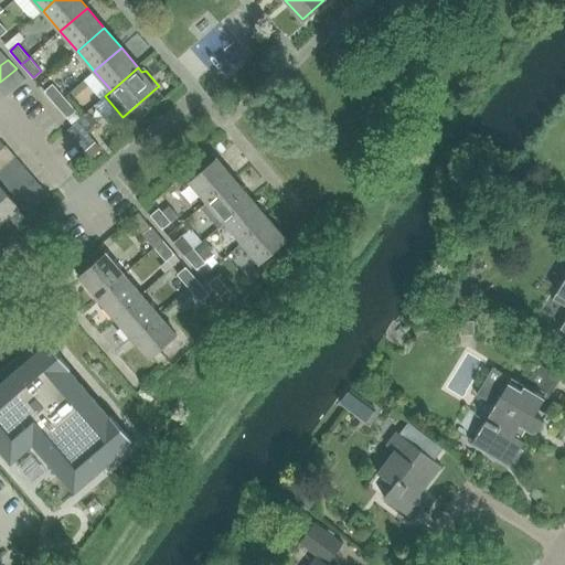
[(17,68),(0,82),(0,89),(6,96),(25,80),(17,68)]
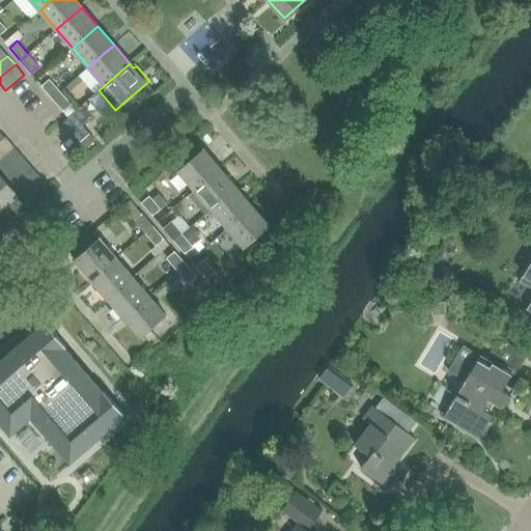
[(42,85),(52,99),(60,91),(50,79),(42,85)]
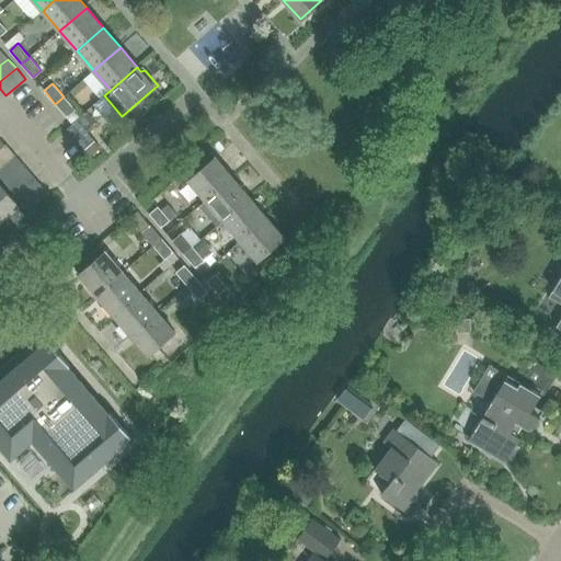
[(76,111),(64,96),(55,104),(67,117),(76,111)]
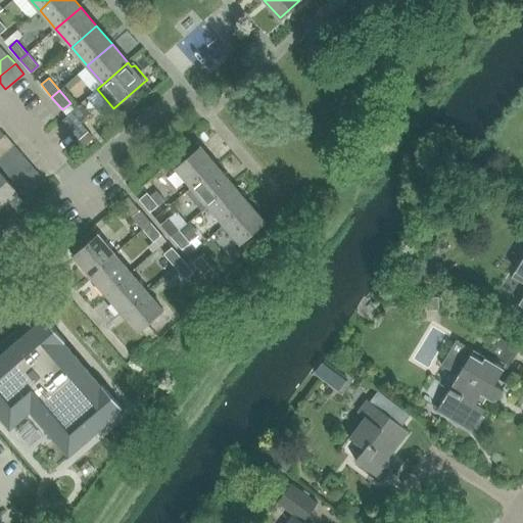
[(62,121),(70,130),(79,139),(88,131),(80,122),(89,113),(81,104),(62,121)]
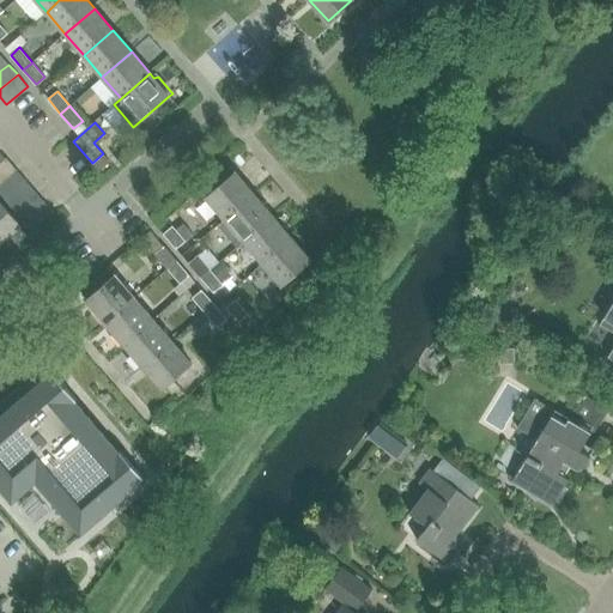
[(103,153),(92,163),(93,164),(97,169),(109,159),(104,155),(103,153)]
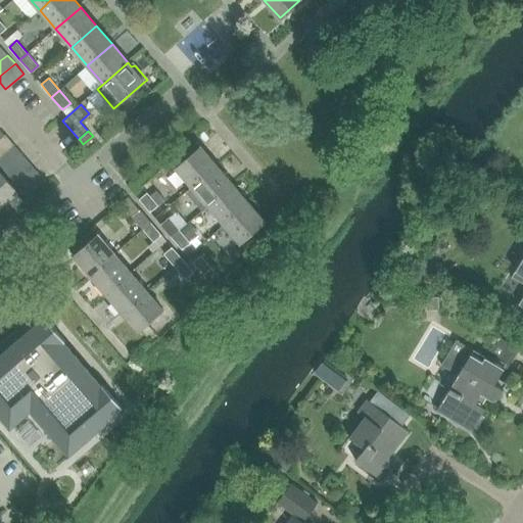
[(0,137),(0,153),(13,143),(5,134),(4,135),(0,137)]
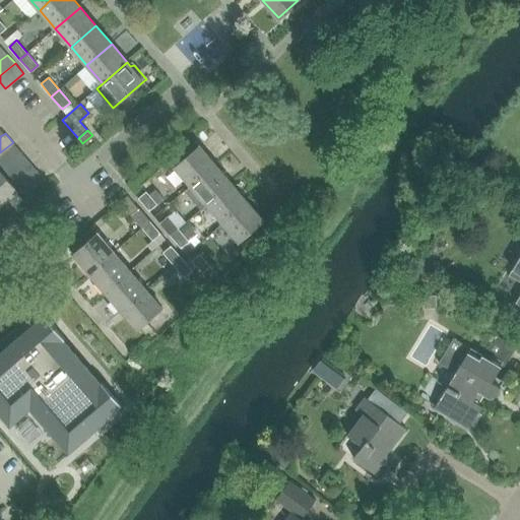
[(0,152),(0,164),(2,167),(20,151),(13,142),(0,152)]
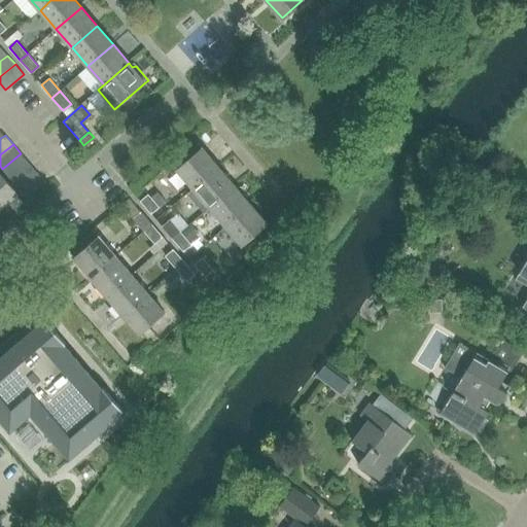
[(177,169),(194,189),(219,168),(203,148),(177,169)]
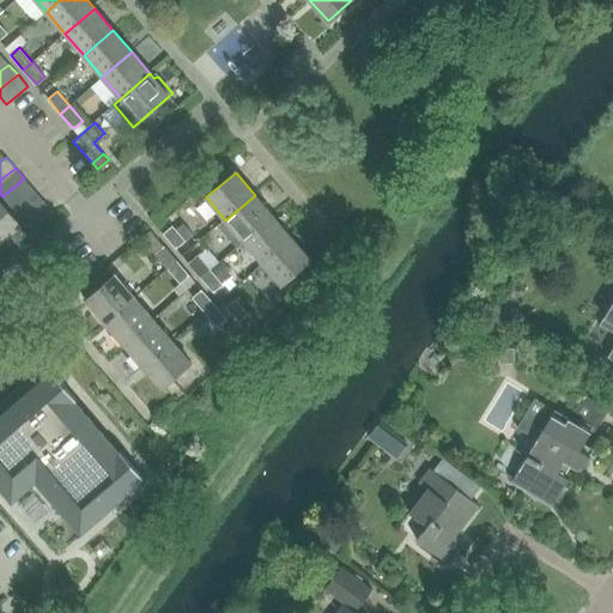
[(2,196),(12,207),(34,189),(24,178),(2,196)]
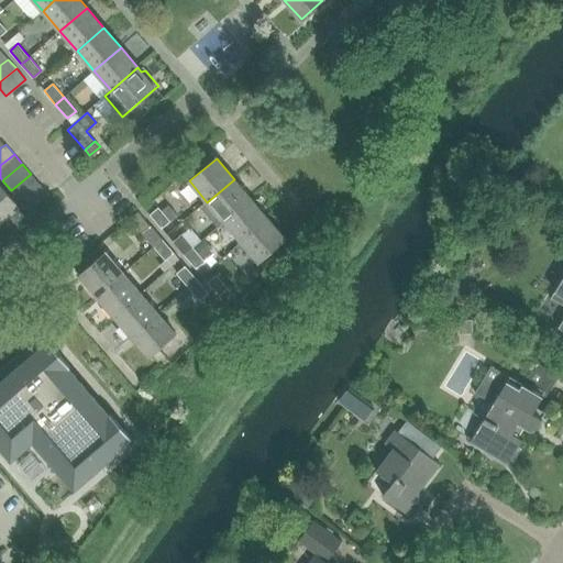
[(11,190),(20,201),(40,184),(31,174),(11,190)]
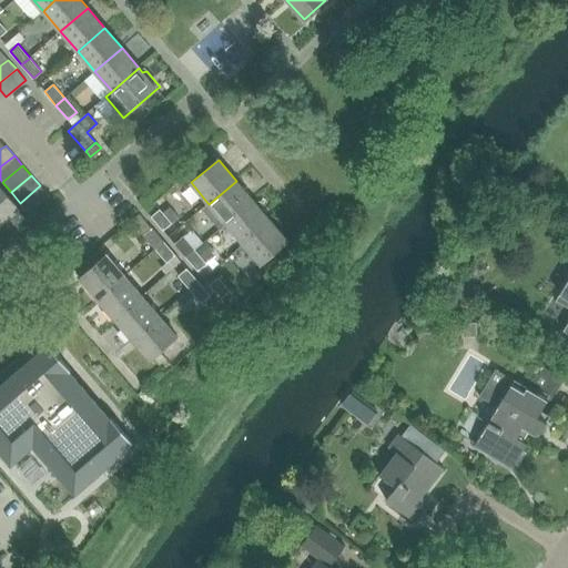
[(209,204),(202,210),(220,230),(226,224),(254,201),(236,181),(209,204)]
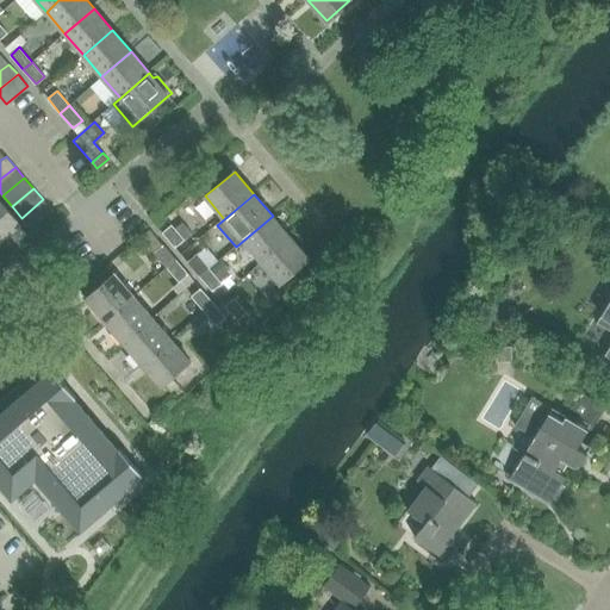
[(0,199),(0,242),(20,224),(0,199)]
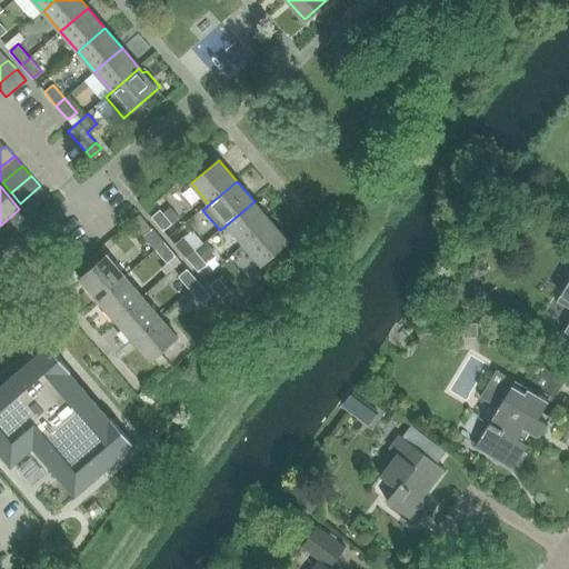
[(40,186),(20,203),(29,213),(49,196),(40,186)]
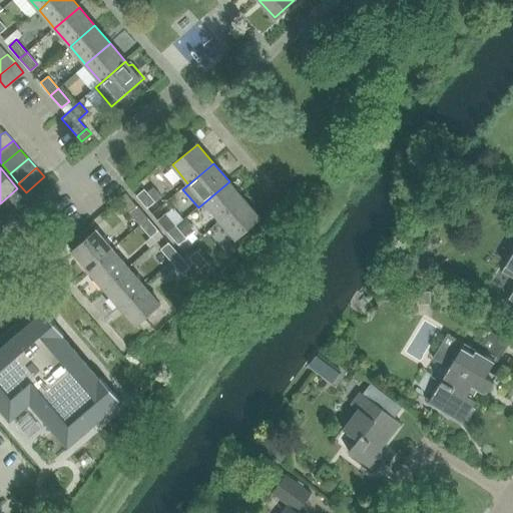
[(204,202),(219,220),(244,199),(229,181),(204,202)]
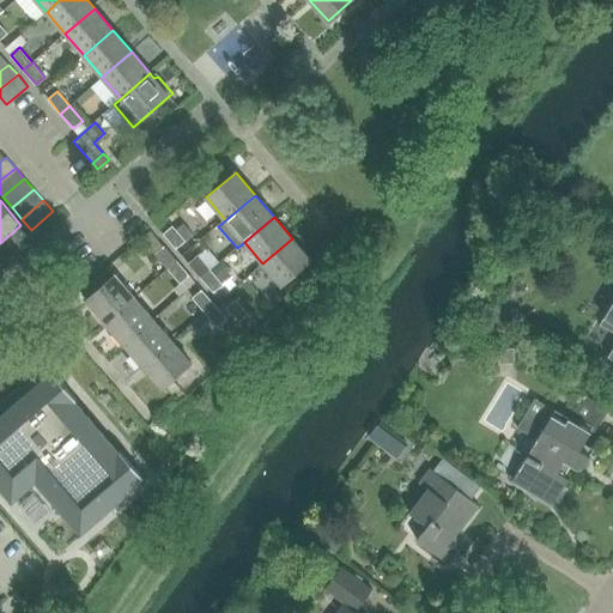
[(173,226),(163,234),(177,249),(186,242),(193,236),(183,225),(176,230),(173,226)]
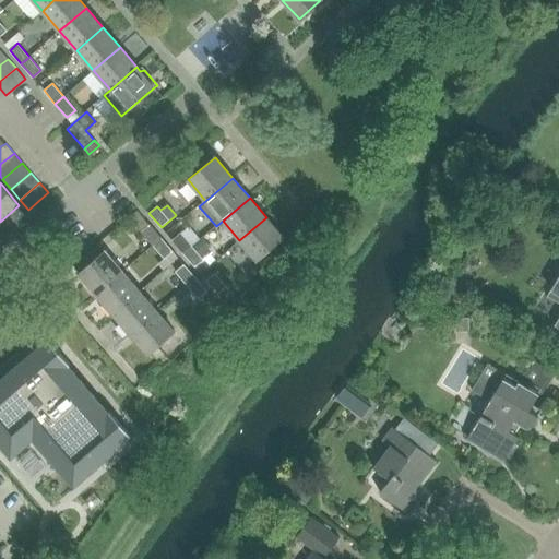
[(266,217),(239,240),(258,261),(284,237),(266,217)]
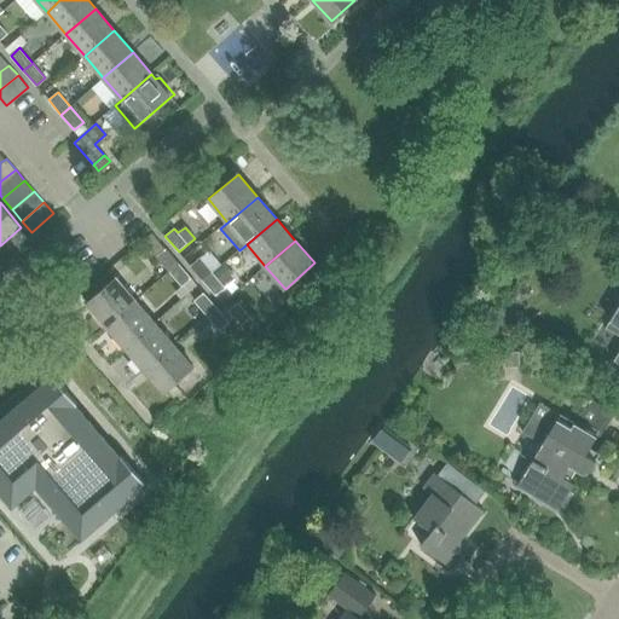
[(166,250),(157,258),(169,273),(179,265),(166,250)]
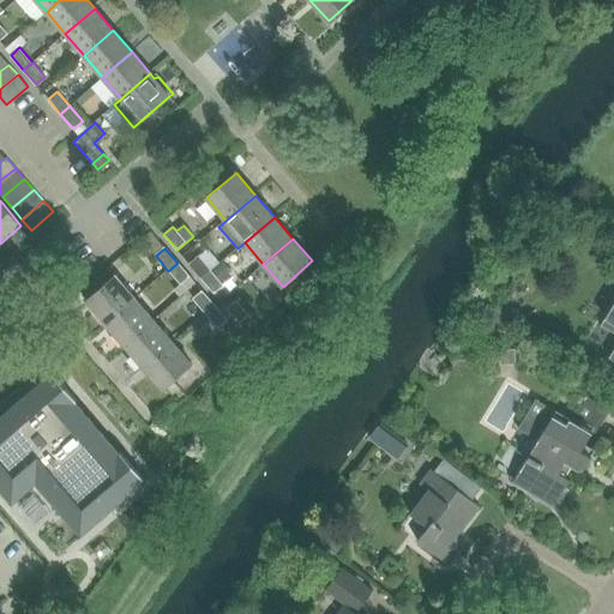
[(190,264),(202,280),(212,271),(199,257),(190,264)]
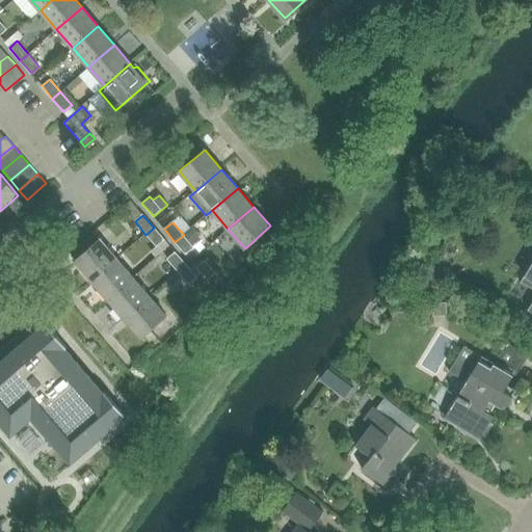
[(164,241),(154,228),(145,235),(157,247),(164,241)]
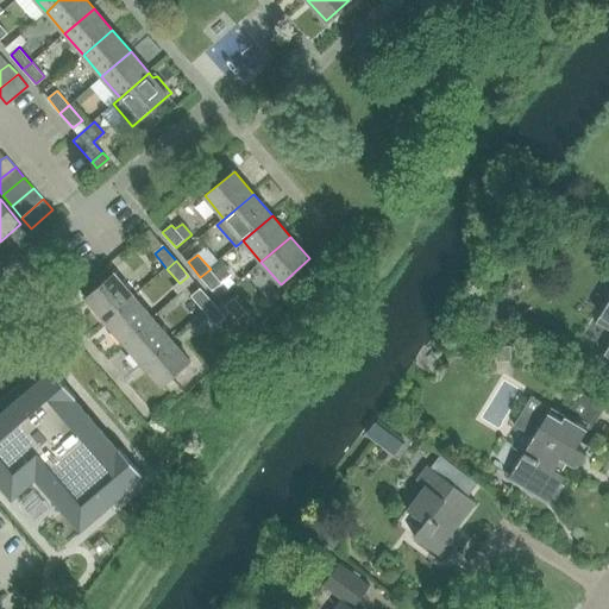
[(220,262),(211,270),(219,280),(228,271),(220,262)]
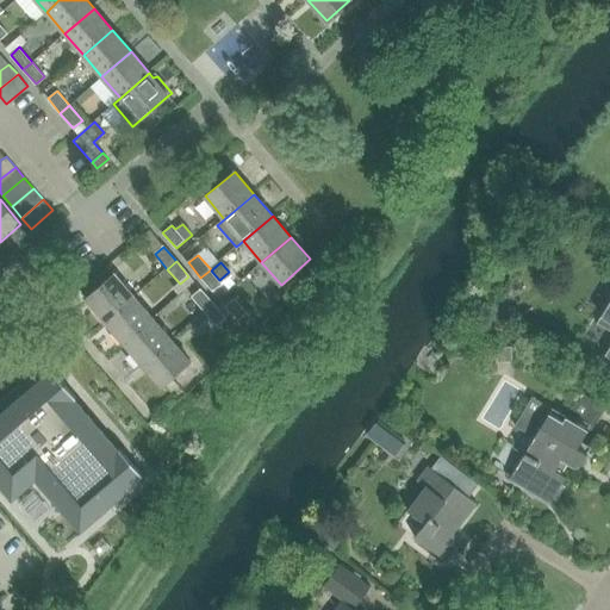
[(211,271),(211,269),(200,278),(213,292),(223,284),(219,280),(211,271)]
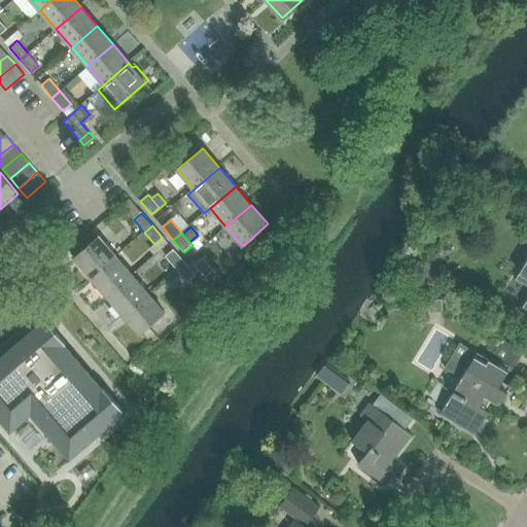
[(74,258),(91,278),(115,256),(99,237),(74,258)]
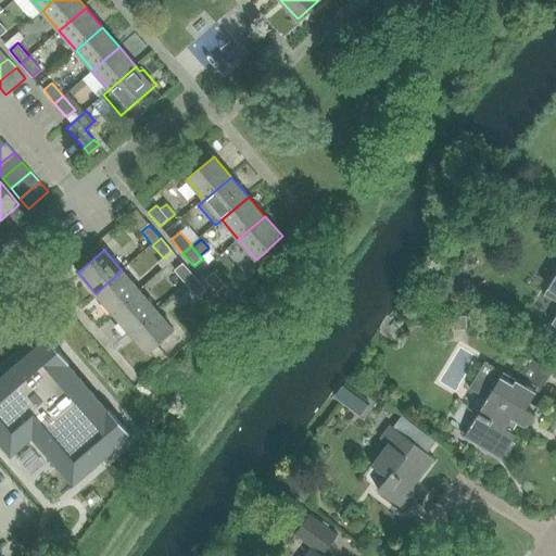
[(175,272),(187,285),(194,278),(184,265),(175,272)]
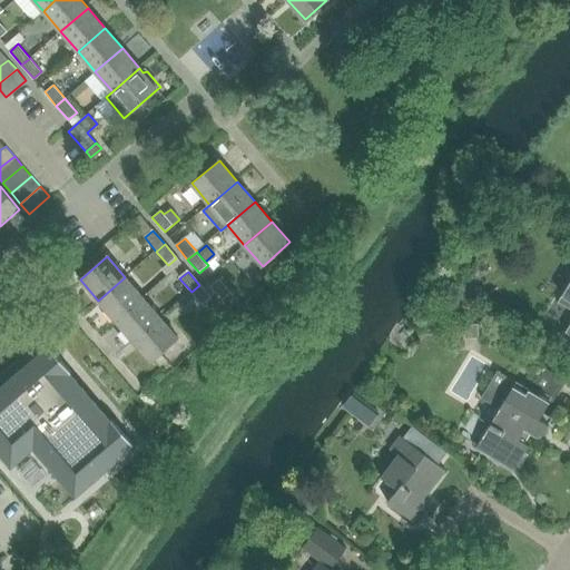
[(98,301),(115,321),(143,297),(125,277),(98,301)]
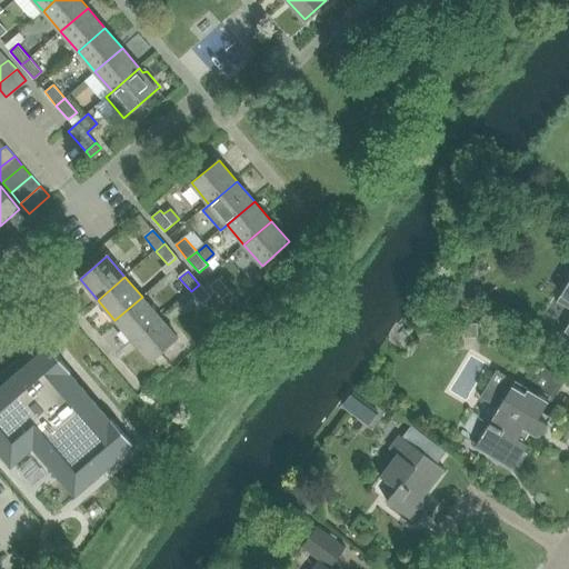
[(568,278),(559,296),(568,300),(568,320),(563,330),(568,333),(568,278)]
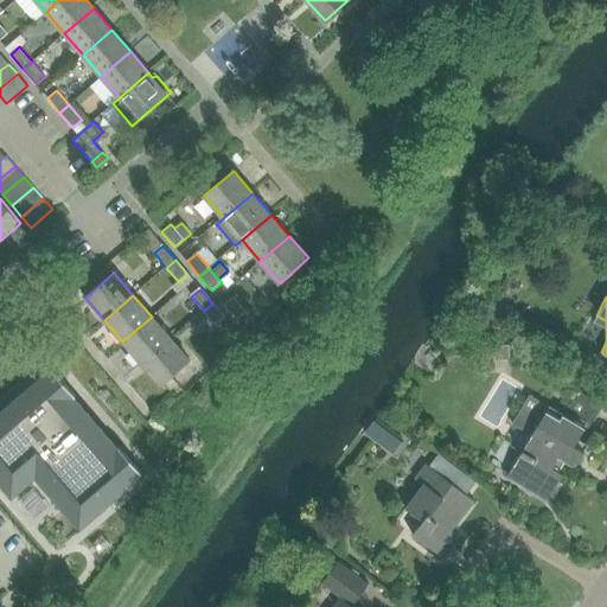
[(224,306),(237,319),(247,312),(234,298),(224,306)]
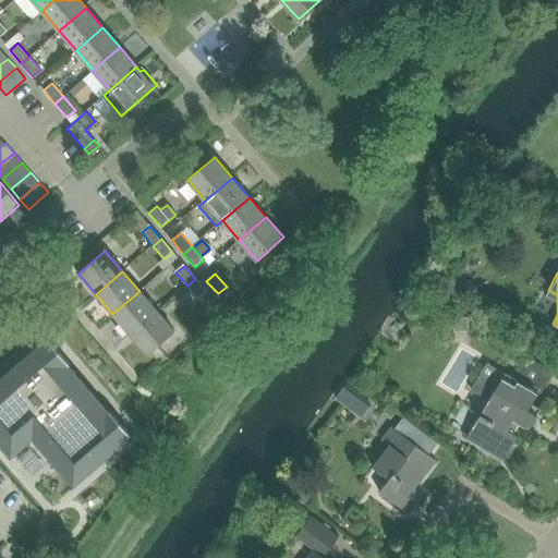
[(207,292),(195,279),(187,286),(198,300),(207,292)]
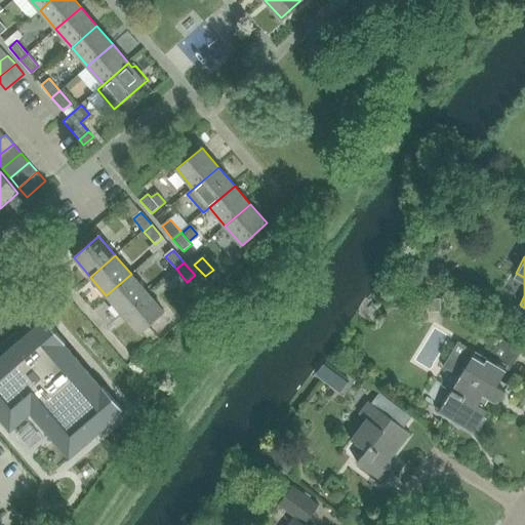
[(106,295),(122,314),(148,292),(131,274),(106,295)]
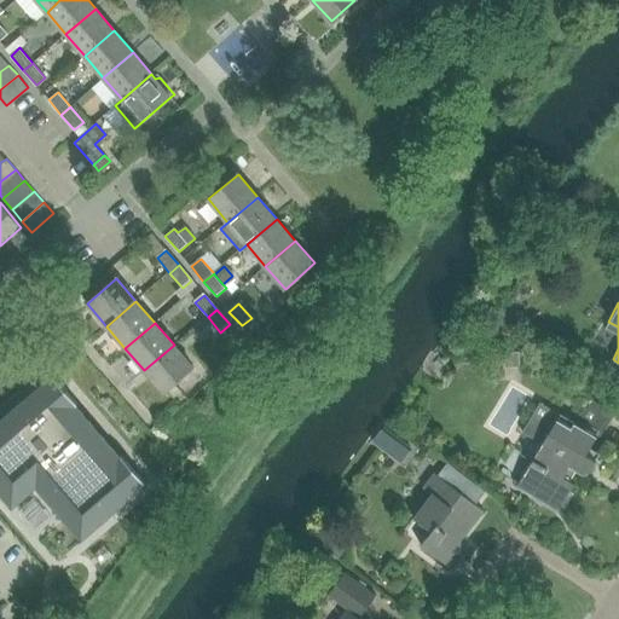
[(174,345),(144,370),(163,393),(194,368),(174,345)]
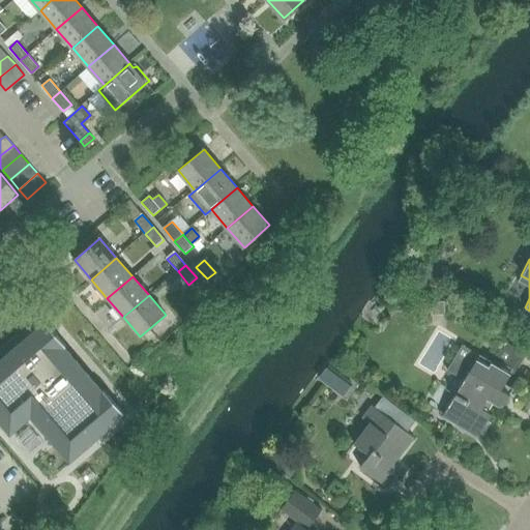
[(446,302),(429,303),(430,318),(446,317),(446,302)]
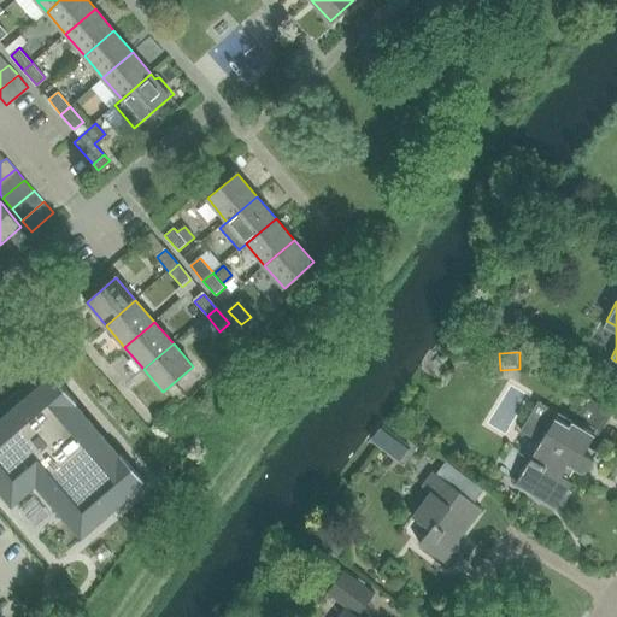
[(53,375),(0,419),(0,492),(12,505),(12,506),(36,486),(81,538),(146,482),(121,453),(119,456),(76,405),(78,404),(53,375)]
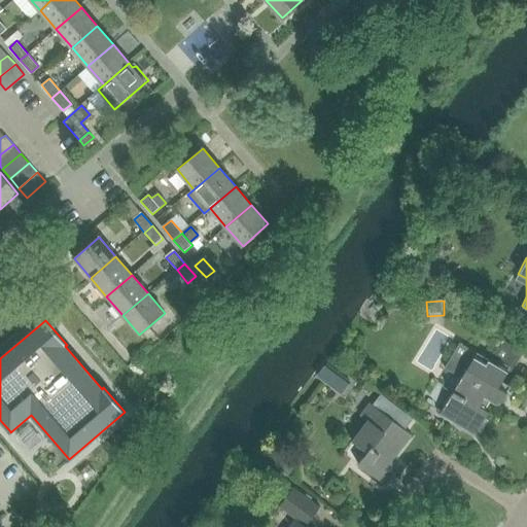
[(440,410),(460,422),(476,431),(489,411),(485,409),(490,400),(499,406),(507,392),(499,388),(511,369),(512,369),(523,351),(501,338),(488,359),(459,342),(444,367),(459,377),(440,410)]
